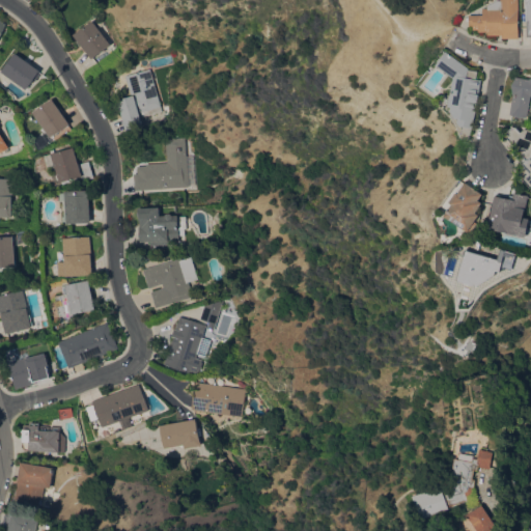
[(519,0),(519,37),(502,37),(502,34),(487,34),(487,31),(478,31),(478,29),(473,29),(473,25),(469,25),(469,15),(483,15),(483,7),(487,7),(487,5),(490,4),(497,0),(519,0)]
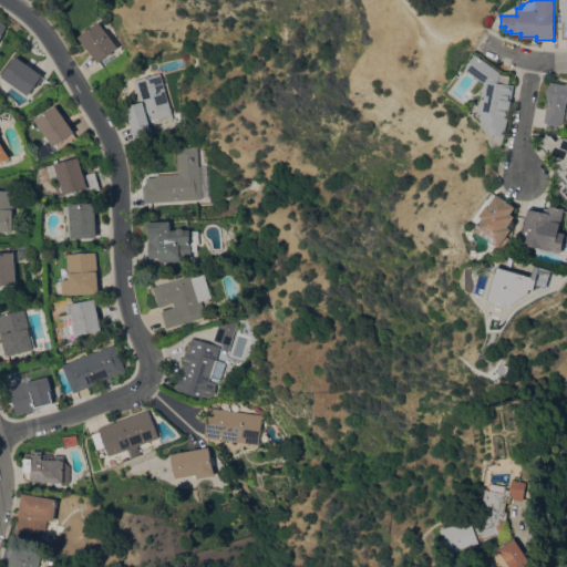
[(117,47),(98,62),(79,37),(99,21),(117,47)]
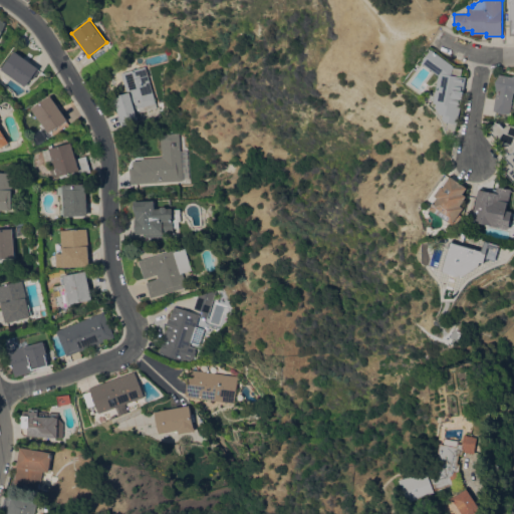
[(422,62),(432,49),(454,65),(453,66),(468,69),(456,136),(450,135),(449,126),(450,122),(446,121),(443,117),(444,114),(441,113),(437,107),(438,103),(434,102),(439,75),(422,62)]
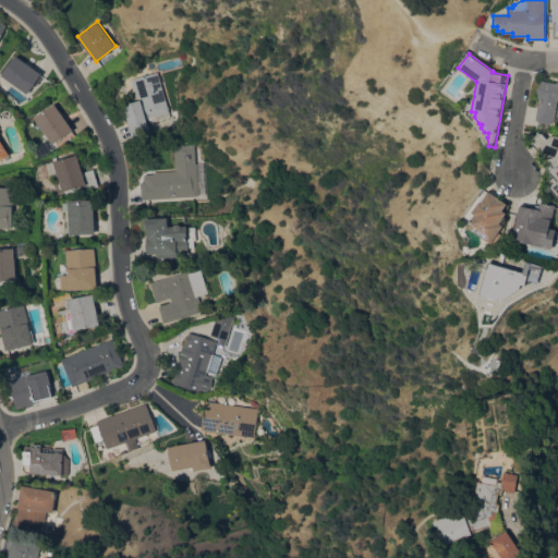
[(2,74),(17,55),(43,74),(40,76),(43,77),(37,84),(35,83),(27,94),(2,74)]
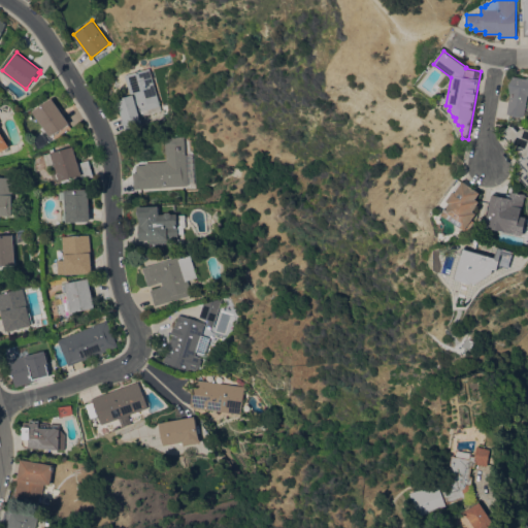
[(117,99),(131,95),(125,74),(150,68),(150,70),(152,70),(154,77),(152,78),(160,105),(138,111),(142,125),(126,129),(117,99)]
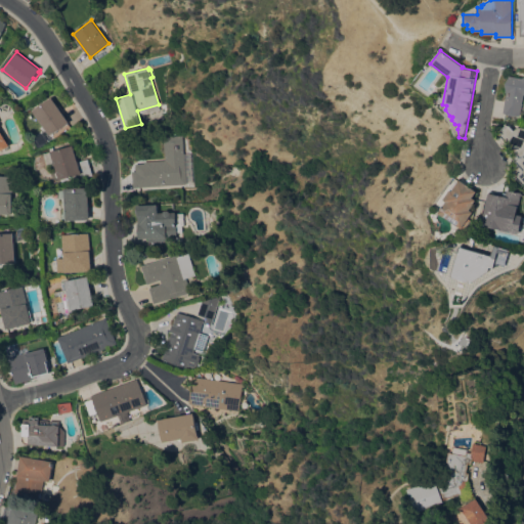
[(522,78),(523,77),(523,112),(521,113),(521,116),(512,116),(504,113),(507,93),(505,84),(509,75),(522,78)]
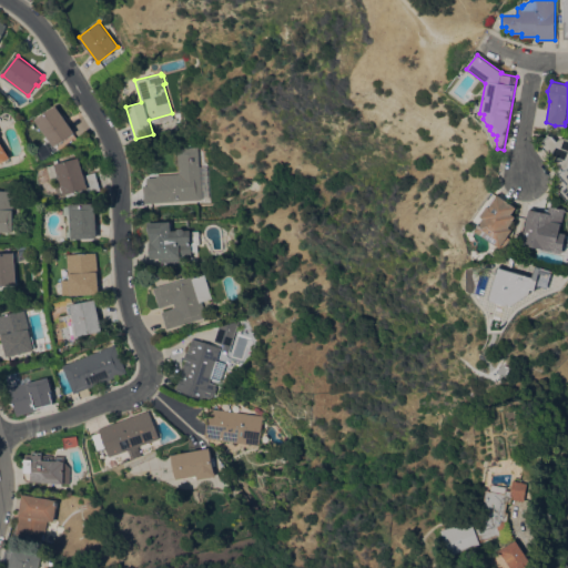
[(74,132),(54,146),(37,120),(57,105),(74,132)]
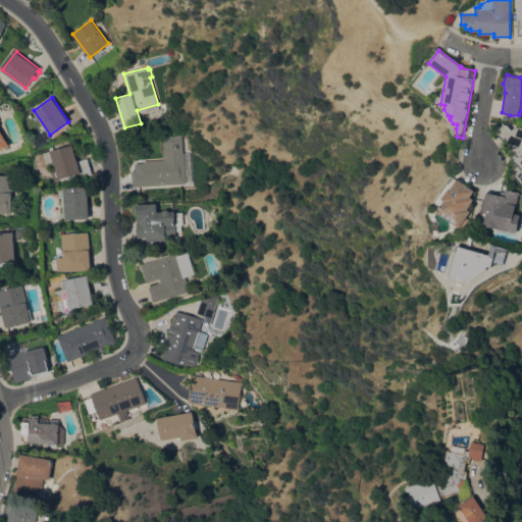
[(521,181),(518,177),(517,179),(514,176),(515,166),(519,163),(513,155),(515,153),(497,132),(505,124),(509,124),(513,129),(516,126),(521,126),(521,181)]
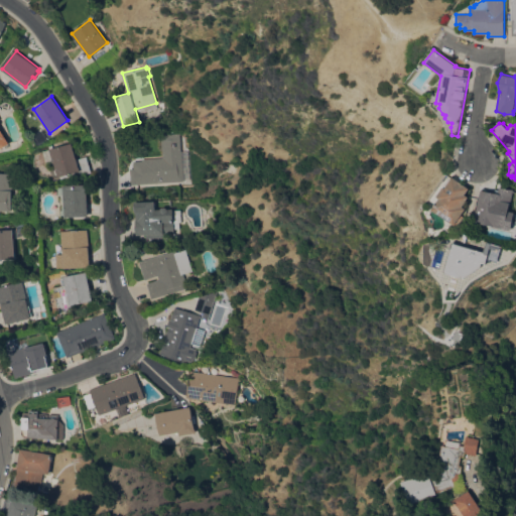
[(0,127),(9,143),(0,148),(0,127)]
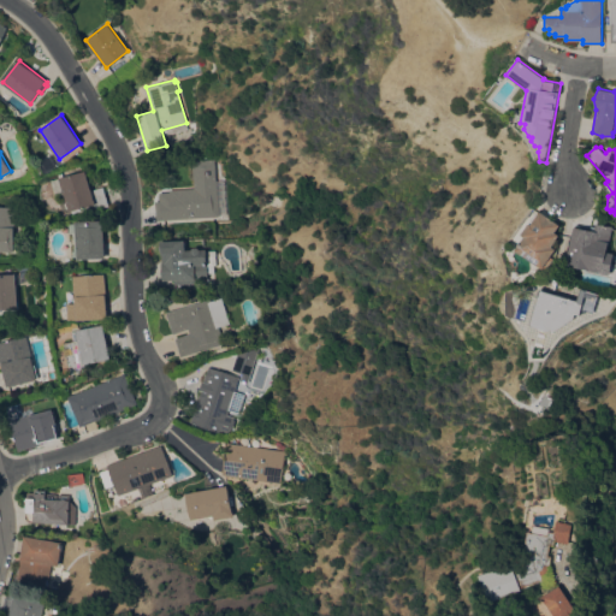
[(214,159),(218,215),(157,220),(155,201),(171,200),(170,189),(194,188),(193,160),(214,159)]
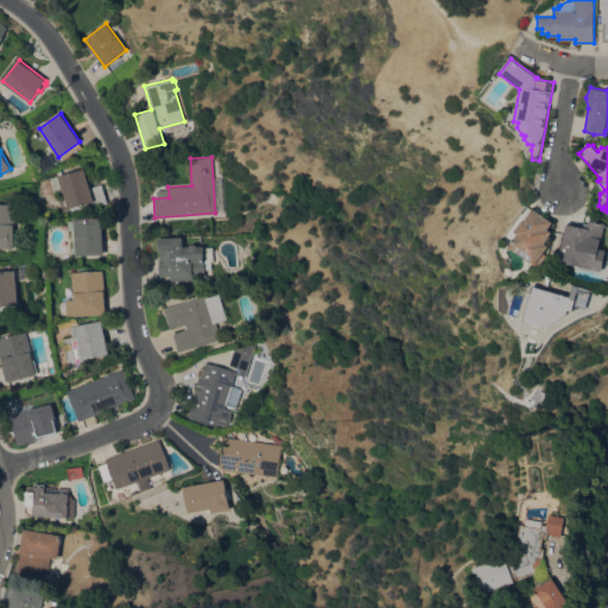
[(65,209),(62,197),(65,196),(64,191),(55,195),(51,178),(86,169),(92,187),(102,184),(108,204),(95,208),(94,201),(80,206),(81,208),(71,210),(71,207),(65,209)]
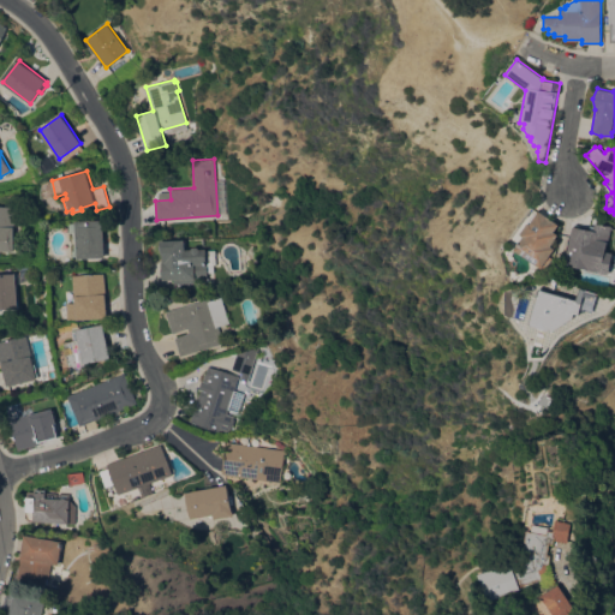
[(0,207),(13,207),(13,251),(0,251),(0,207)]
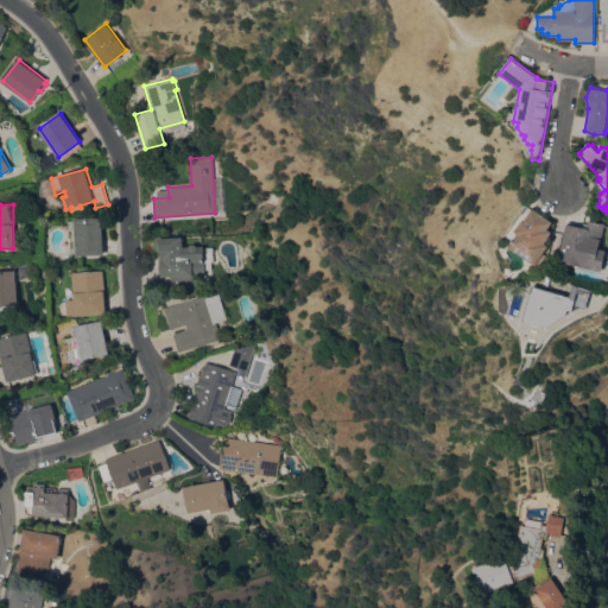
[(513,247),(523,233),(519,232),(536,208),(557,222),(552,229),(557,232),(550,244),(553,246),(548,253),(551,255),(545,264),(542,261),(539,265),(513,247)]
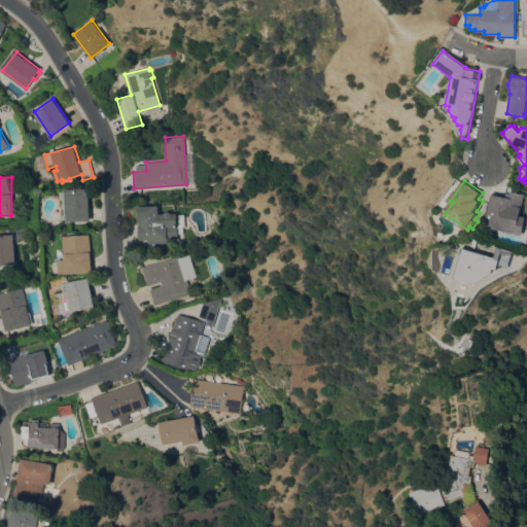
[(66,188),(90,188),(91,220),(66,221),(66,220),(62,220),(62,214),(64,214),(64,199),(60,200),(60,190),(66,190),(66,188)]
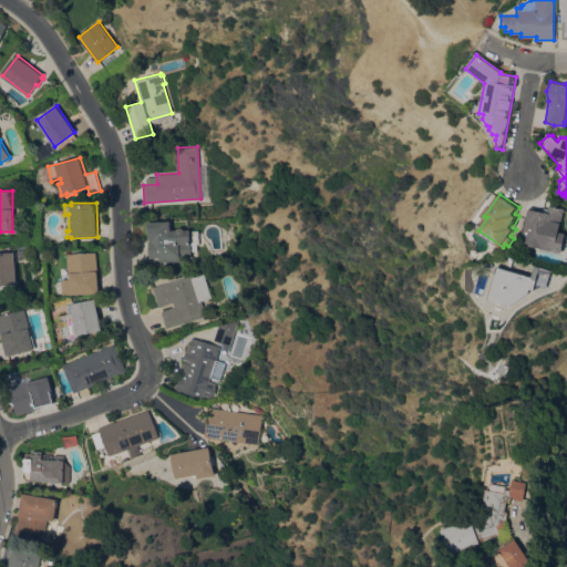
[(525,244),(533,208),(534,209),(534,207),(548,209),(548,207),(552,208),(552,205),(566,207),(566,213),(563,230),(566,230),(566,243),(565,253),(525,244)]
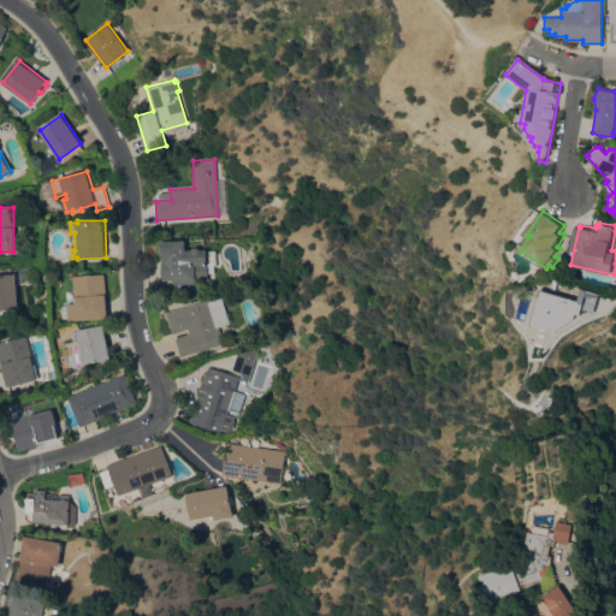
[(185,240),(187,249),(193,249),(194,247),(199,247),(201,249),(207,249),(208,278),(163,280),(163,268),(164,268),(164,264),(163,264),(163,254),(161,254),(160,241),(185,240)]
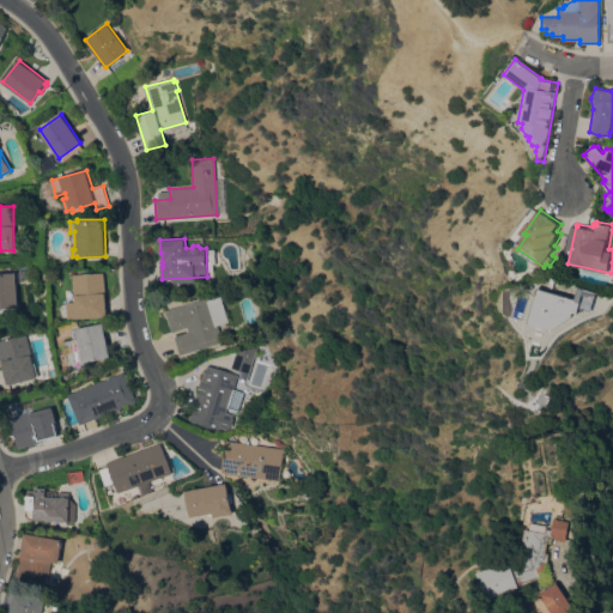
[(17,307),(0,307),(0,272),(16,272),(17,307)]
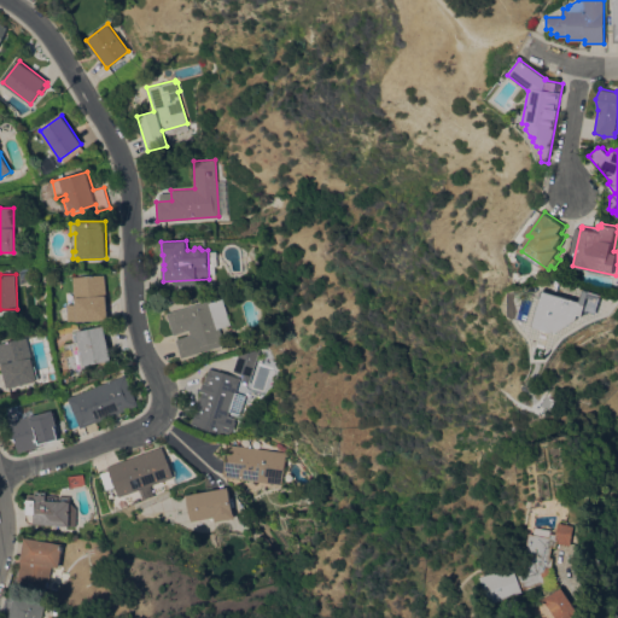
[(105,274),(108,319),(69,321),(68,304),(77,303),(77,298),(76,298),(75,277),(105,274)]
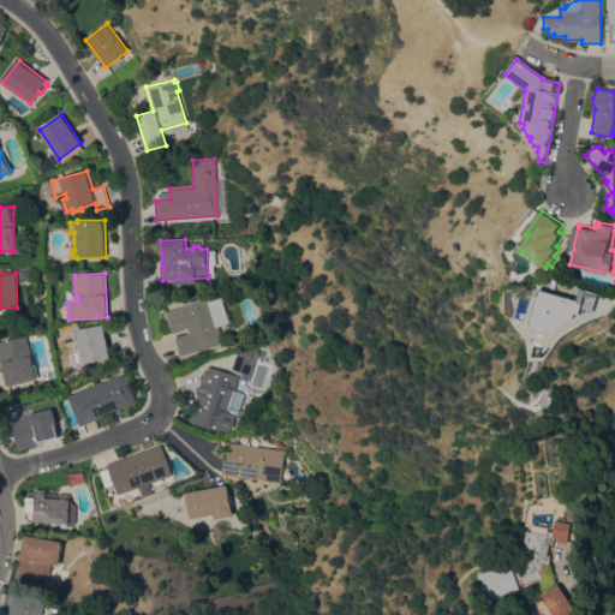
[(543,288),(580,299),(584,287),(602,293),(596,312),(585,309),(583,315),(578,314),(577,318),(571,316),(568,323),(561,321),(557,332),(542,327),(541,328),(538,327),(533,324),(535,321),(533,320),(535,316),(536,316),(536,315),(535,314),(536,308),(538,308),(538,306),(536,306),(537,302),(541,302),(541,300),(539,300),(541,297),(539,296),(541,291),(542,291),(543,288)]
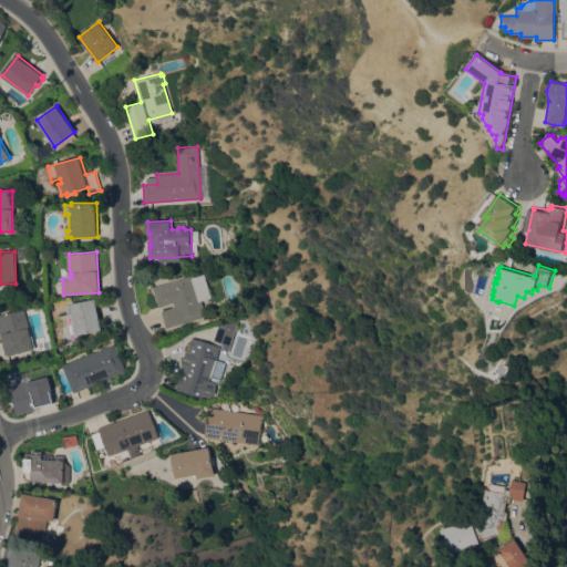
[(166,328),(161,311),(175,307),(174,302),(158,307),(153,287),(194,275),(194,277),(204,274),(212,297),(200,300),(206,317),(166,328)]
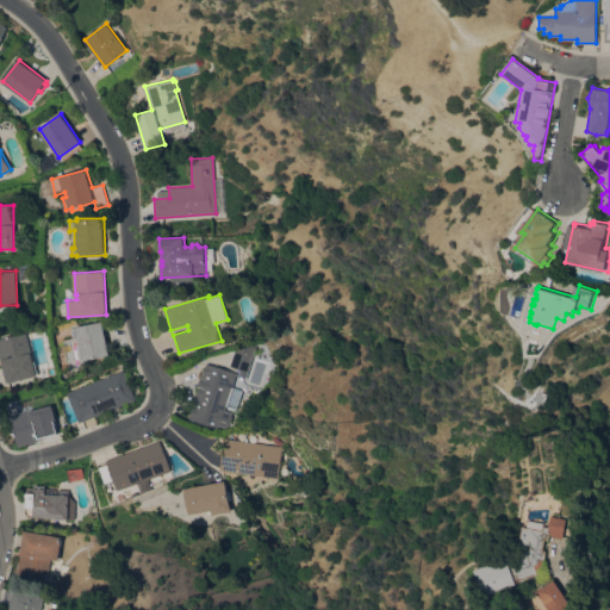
[(103,321),(110,355),(88,359),(89,367),(74,371),(70,356),(64,358),(61,340),(74,337),(73,329),(76,328),(76,327),(103,321)]
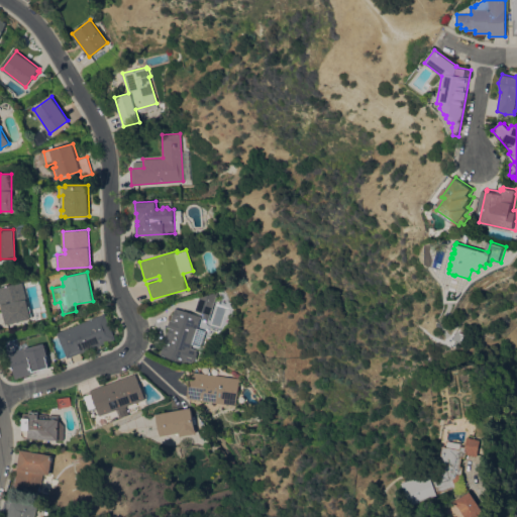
[(5,324),(0,300),(0,286),(23,282),(28,306),(29,306),(31,316),(30,317),(30,319),(5,324)]
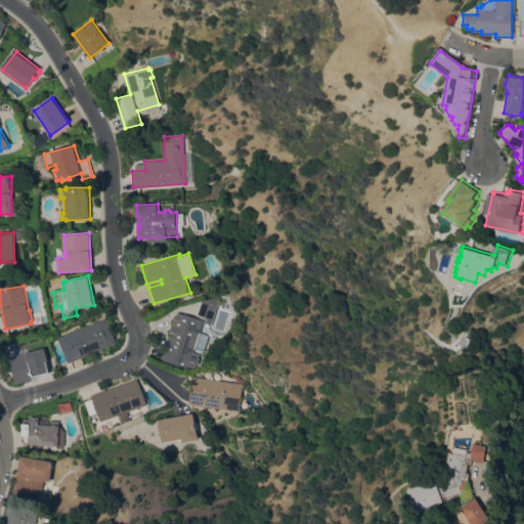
[(210,325),(204,322),(206,317),(198,314),(202,301),(221,295),(210,325)]
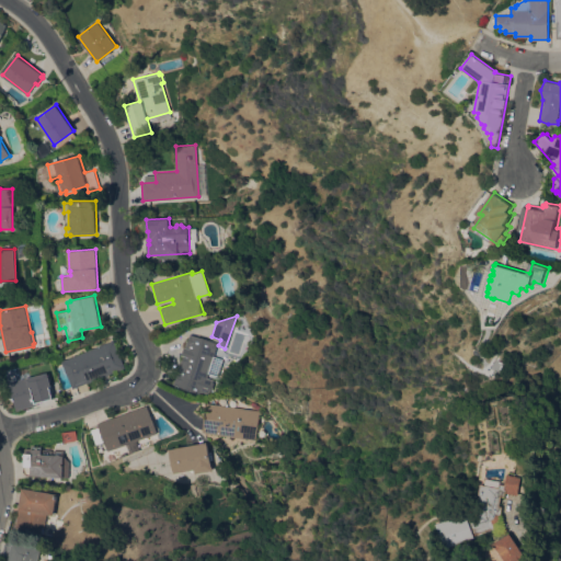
[(209,395),(202,391),(202,393),(173,385),(182,355),(181,355),(184,346),(185,347),(190,333),(217,343),(206,377),(214,379),(213,382),(214,382),(209,395)]
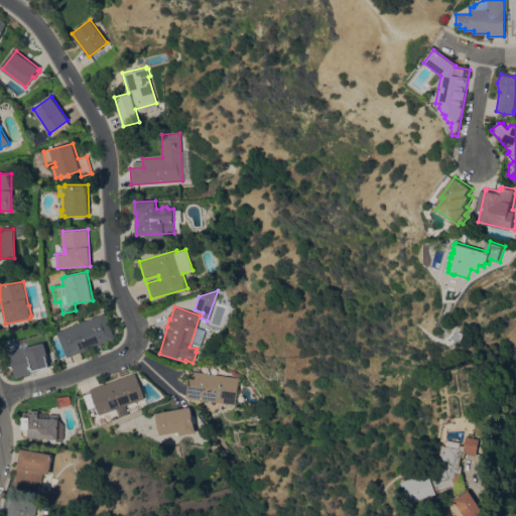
[(57,334),(52,336),(50,330),(56,327),(58,332),(105,312),(115,338),(68,357),(57,334)]
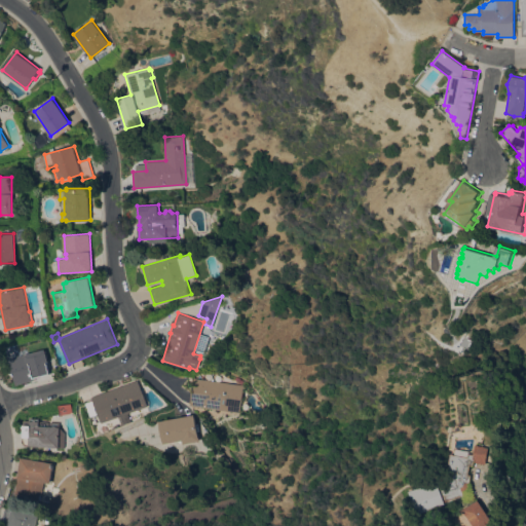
[(51,374),(50,374),(50,375),(15,384),(9,358),(45,348),(51,374)]
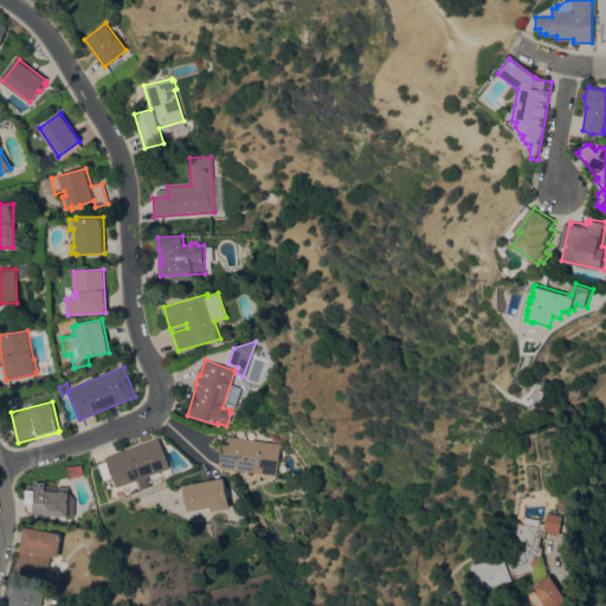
[(279,443),(275,475),(219,466),(224,436),(279,443)]
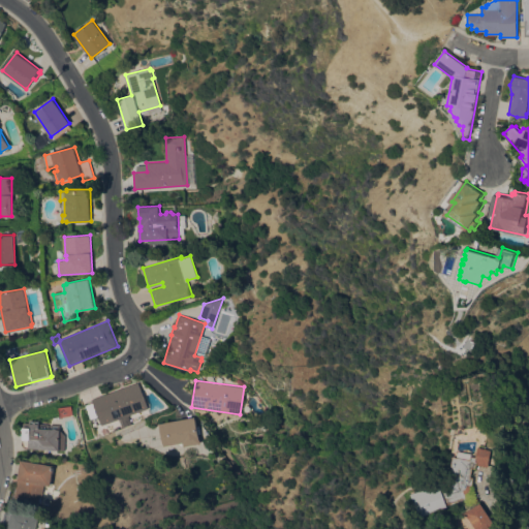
[(96,416),(90,418),(86,406),(93,404),(92,399),(138,381),(148,407),(101,425),(99,421),(98,422),(96,416)]
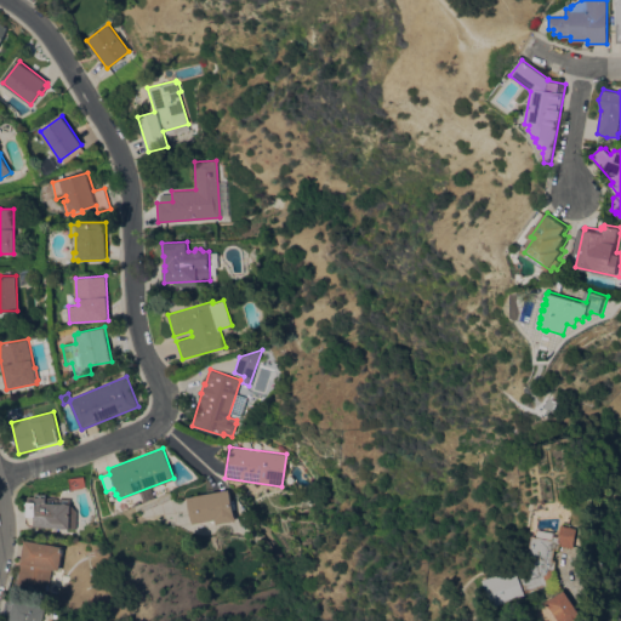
[(235,520),(215,524),(215,519),(193,523),(193,524),(191,524),(186,497),(229,489),(235,520)]
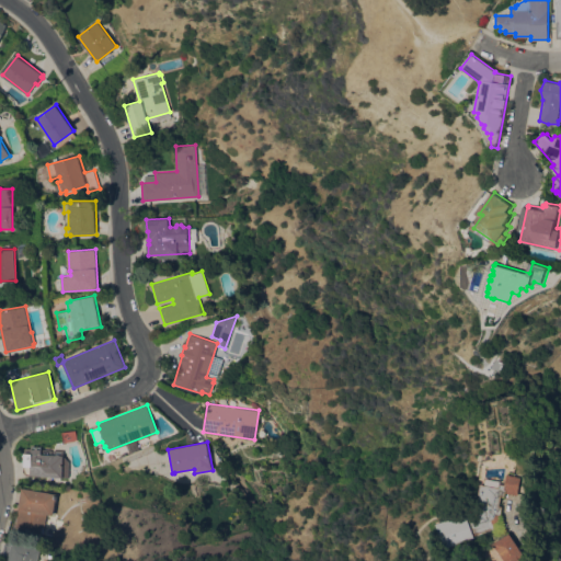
[(23,474),(25,447),(32,448),(32,446),(43,446),(42,448),(64,450),(64,455),(69,461),(69,477),(23,474)]
